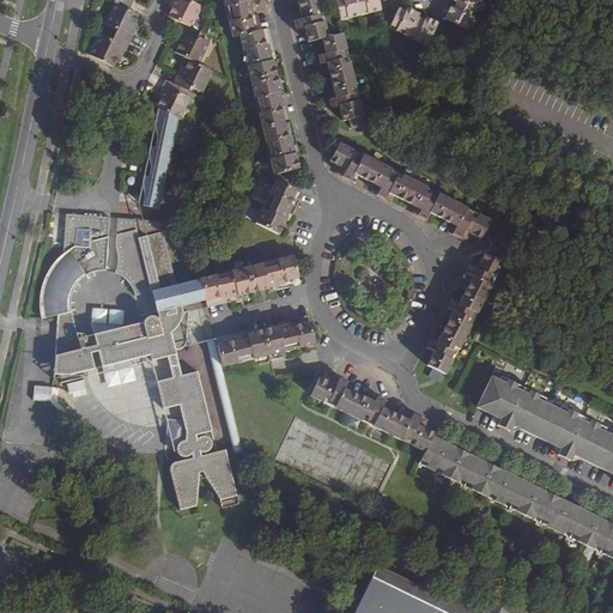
[(113,0),(113,2),(129,11),(133,1),(132,1),(129,0),(113,0)]
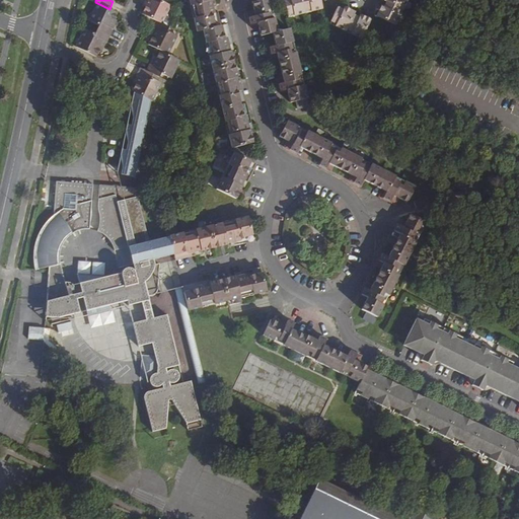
[(142,14),(144,15),(154,20),(163,24),(172,5),(161,0),(147,0),(149,1),(146,8),(142,14)]
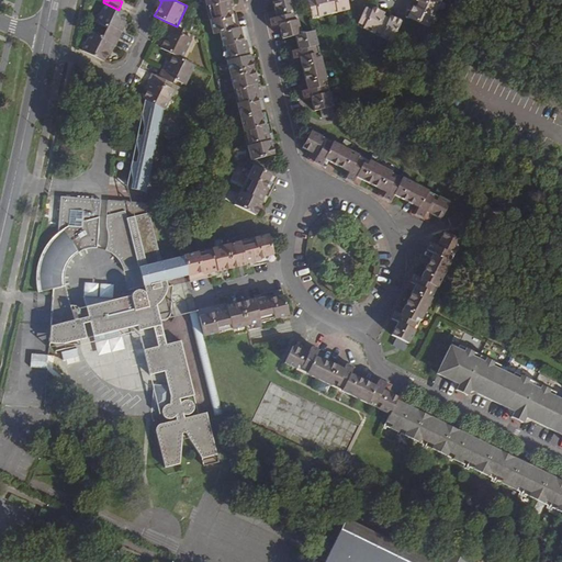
[(269,139),(268,134),(266,134),(254,87),(257,86),(248,54),(246,55),(239,29),(233,30),(226,3),(228,2),(227,0),(203,0),(212,34),(217,33),(249,160),(276,154),(271,139),(269,139)]
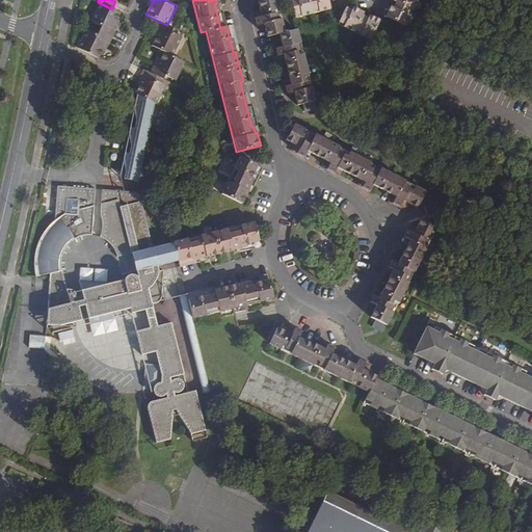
[(293,95),(295,106),(302,104),(315,102),(301,50),(297,30),(293,30),(285,32),(276,0),(261,0),(258,1),(262,18),(257,19),(259,25),(264,24),(267,36),(272,35),(277,34),(281,48),(276,49),(278,56),(283,55),(290,86),(286,86),(288,96),(293,95)]
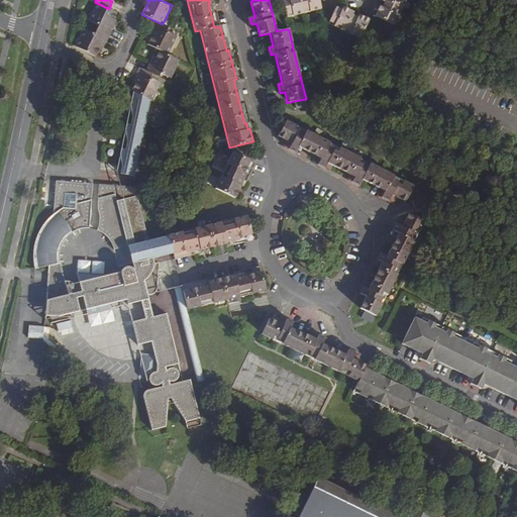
[(311,12),(321,9),(318,0),(284,0),(283,0),(287,14),(293,13),(294,16),(304,14),(303,11),(310,9),(311,12)]
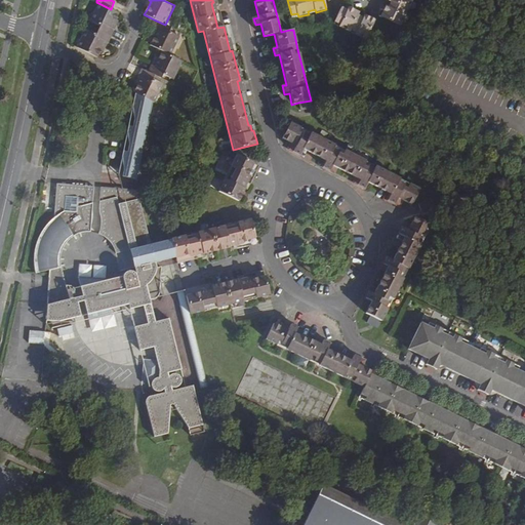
[(388,0),(392,2),(389,7),(386,6),(380,15),(384,17),(402,27),(407,17),(404,15),(407,9),(410,11),(414,0),(388,0)]
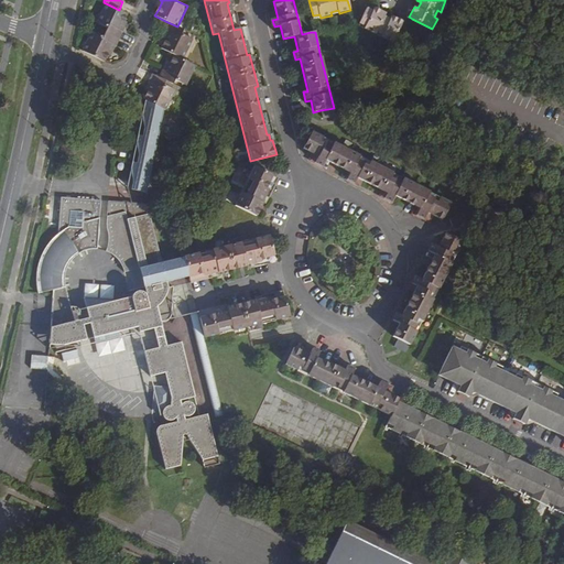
[(232,1),(229,2),(227,3),(234,30),(240,29),(234,7),(232,1)]
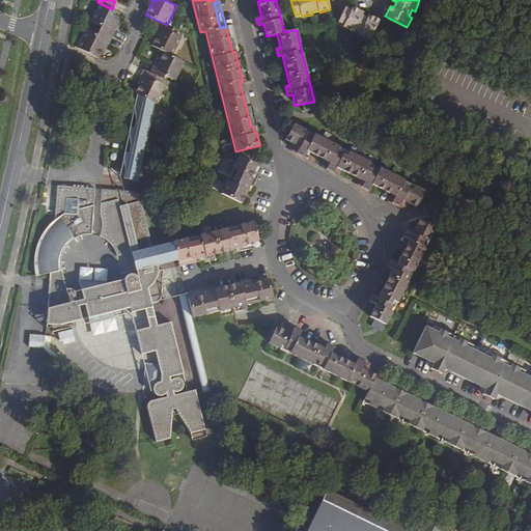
[(112,9),(98,2),(89,20),(101,25),(98,30),(111,37),(115,29),(114,28),(112,27),(115,20),(119,12),(112,9)]
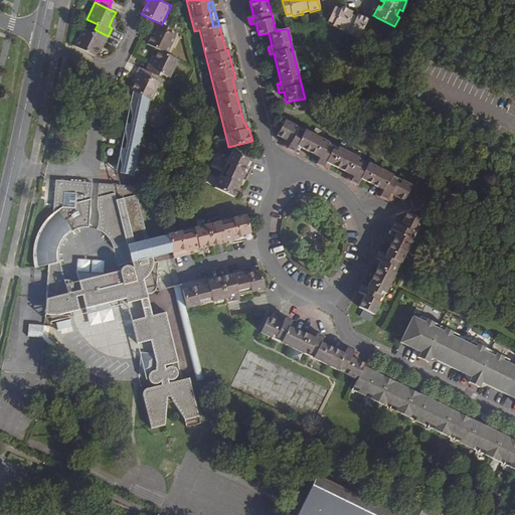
[(358,40),(367,23),(368,20),(358,15),(356,18),(351,15),(352,12),(342,7),(341,11),(334,8),(327,22),(334,25),(332,28),(342,32),(343,30),(349,33),(348,35),(358,40)]
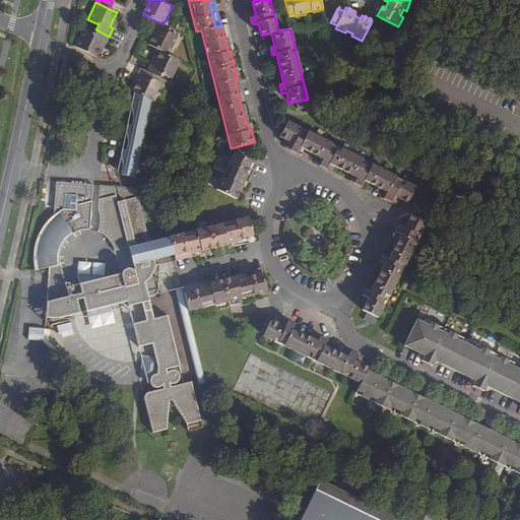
[(152,38),(149,45),(160,51),(170,55),(179,37),(170,33),(172,28),(164,24),(154,20),(150,28),(152,29),(155,30),(152,38)]
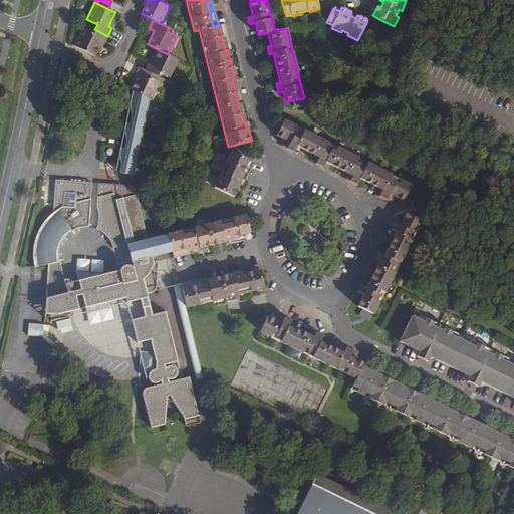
[(231,48),(229,44),(224,24),(219,26),(225,50),(227,49),(231,48)]
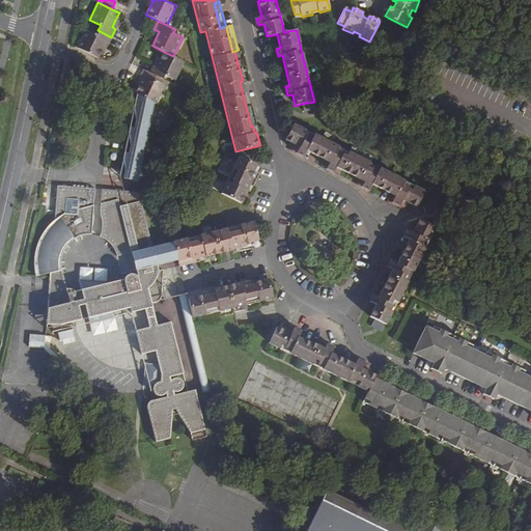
[(111,37),(98,30),(95,34),(84,29),(75,48),(96,58),(101,51),(104,44),(107,45),(108,45),(111,37)]
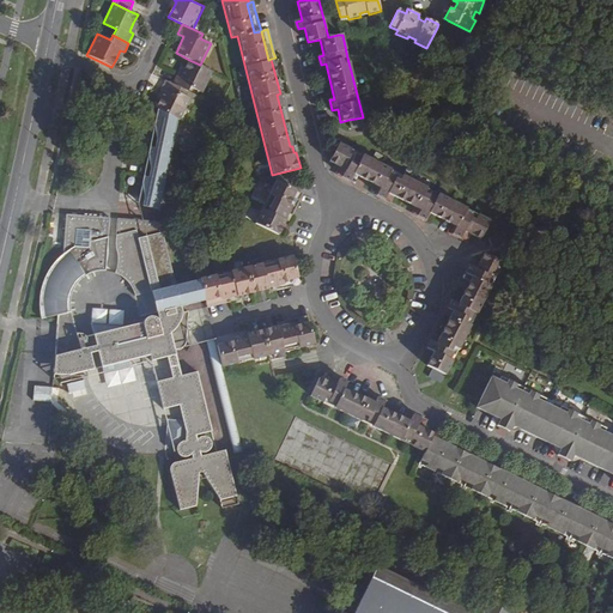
[(177,73),(173,83),(182,87),(188,91),(190,86),(204,93),(214,72),(200,65),(189,60),(186,67),(181,76),(178,74),(177,73)]
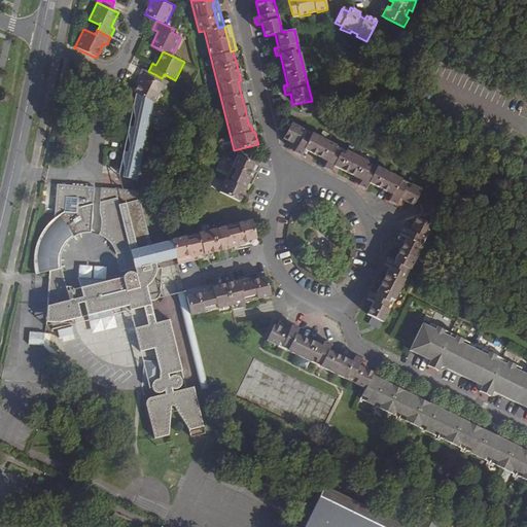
[(137,85),(134,94),(136,95),(152,103),(154,104),(165,84),(154,79),(156,75),(148,71),(142,68),(138,76),(139,76),(141,77),(137,85)]
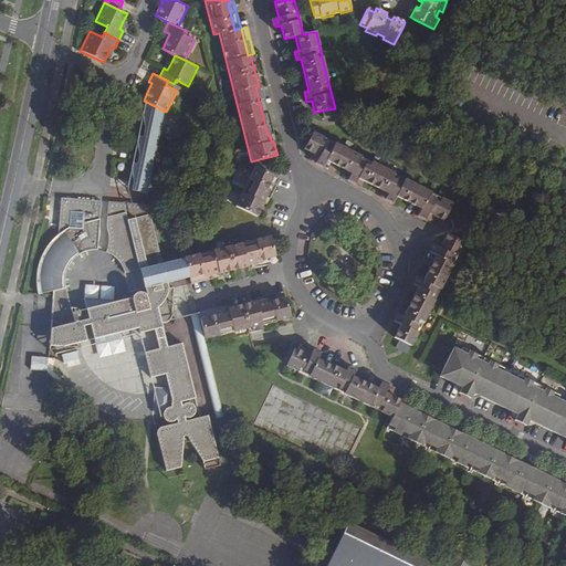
[(270,135),(274,134),(263,91),(262,86),(259,86),(255,87),(268,135),(270,135)]
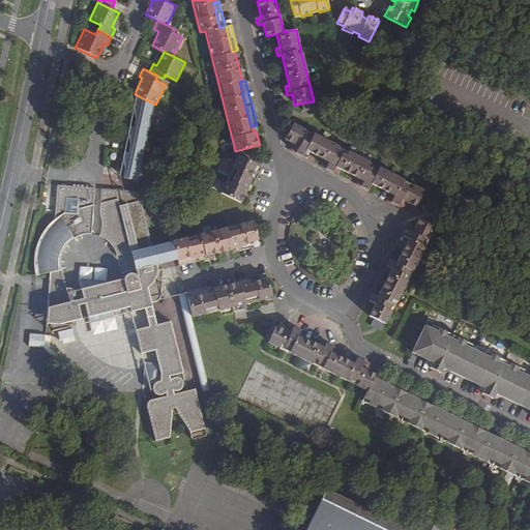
[(153,104),(137,95),(118,177),(137,181),(153,104)]
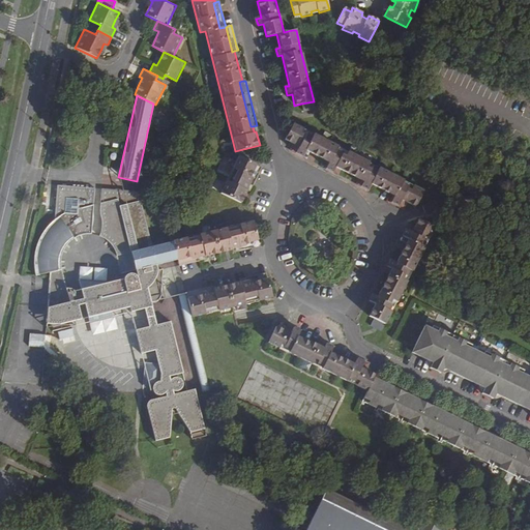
[(314,101),(301,104),(302,111),(316,108),(314,101)]
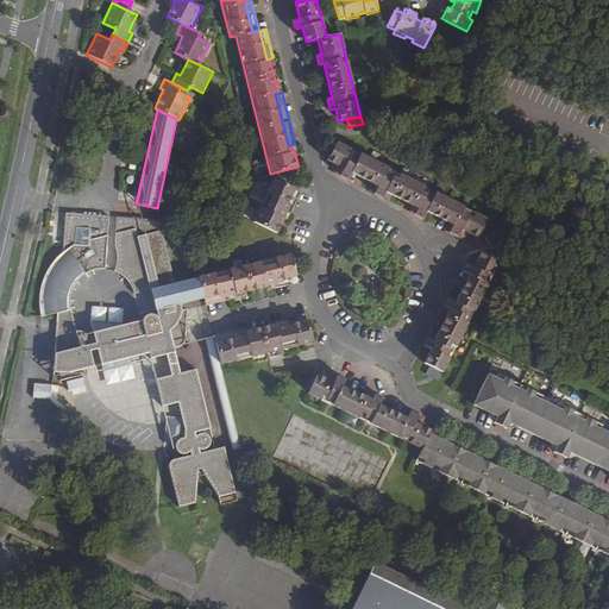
[(341,169),(338,175),(346,180),(350,173),(377,186),(374,193),(382,198),(385,192),(418,207),(414,214),(422,219),(426,212),(454,226),(451,233),(459,237),(463,231),(478,238),(488,220),(338,144),(328,162),(341,169)]
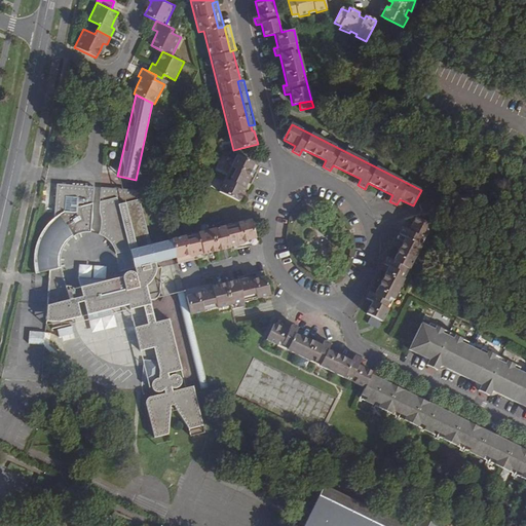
[(255,163),(249,161),(235,155),(218,193),(238,202),(243,192),(248,184),(247,183),(255,163)]
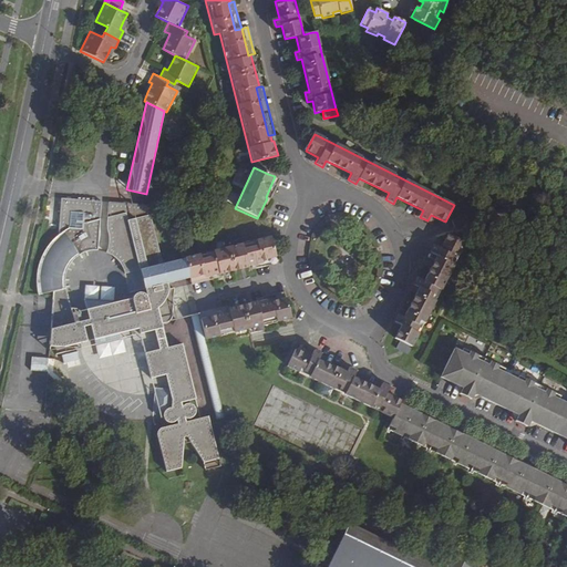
[(279,178),(275,176),(266,197),(267,198),(270,199),(279,178)]
